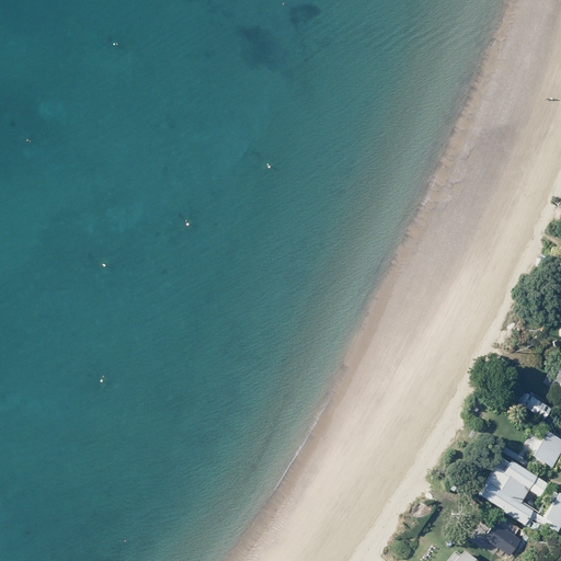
[(527,390),(519,403),(534,412),(542,399),(527,390)]
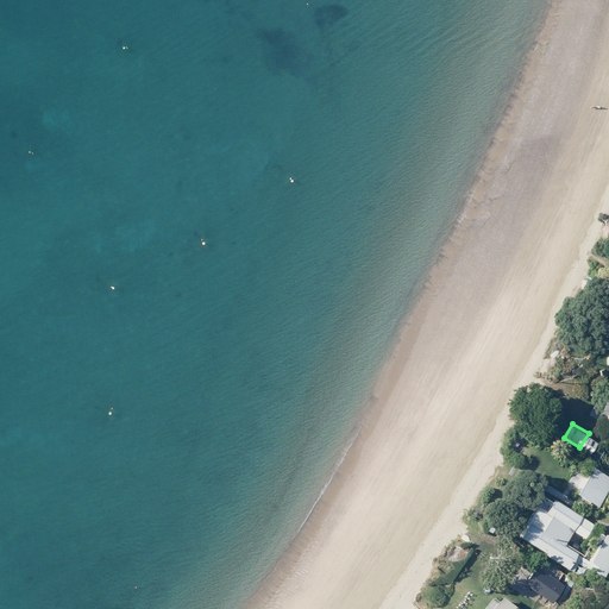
[(570,469),(558,488),(591,509),(595,503),(598,507),(608,493),(570,469)]
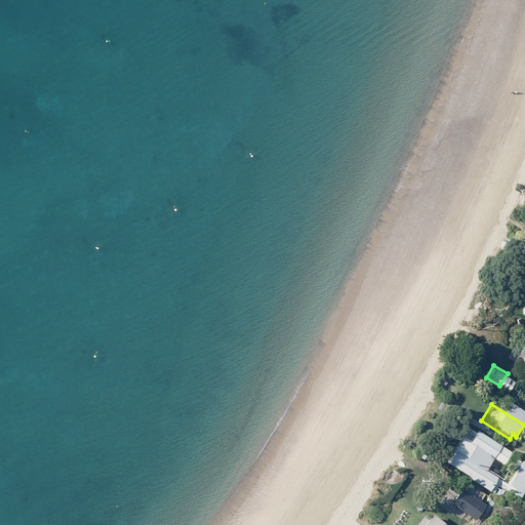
[(448,462),(493,492),(502,478),(488,468),(495,457),(505,465),(513,452),(478,430),(471,440),(463,436),(453,451),(455,453),(448,462)]
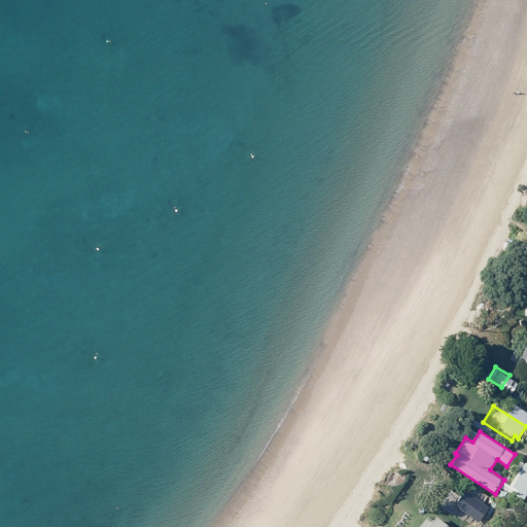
[(519,471),(510,486),(525,496),(526,492),(526,462),(524,461),(523,463),(522,462),(517,469),(519,471)]
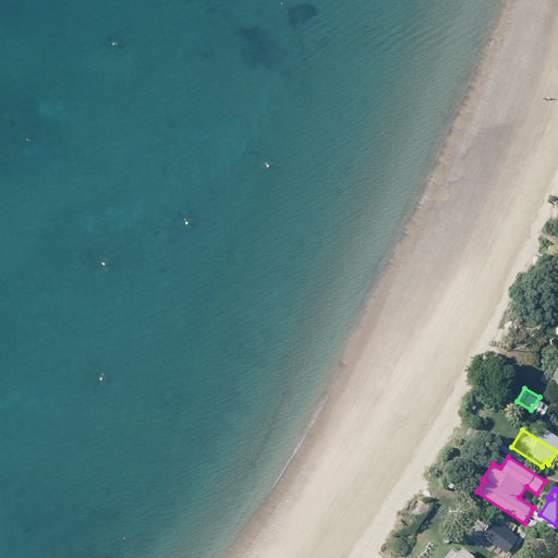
[(499,519),(492,532),(501,537),(509,525),(499,519)]
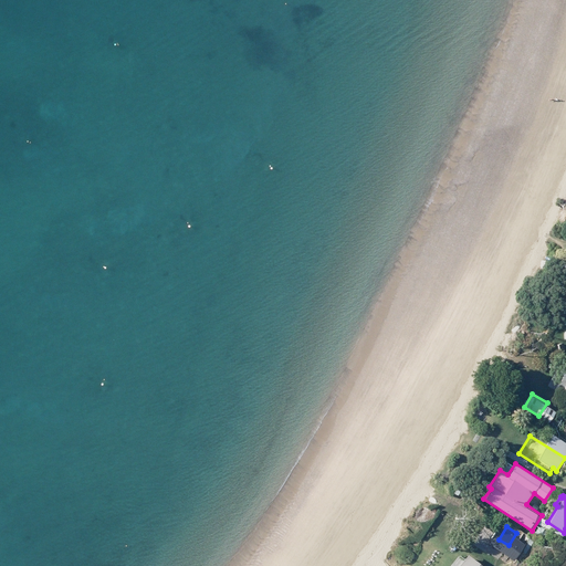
[(482,565),(468,554),(458,565),(482,565)]
